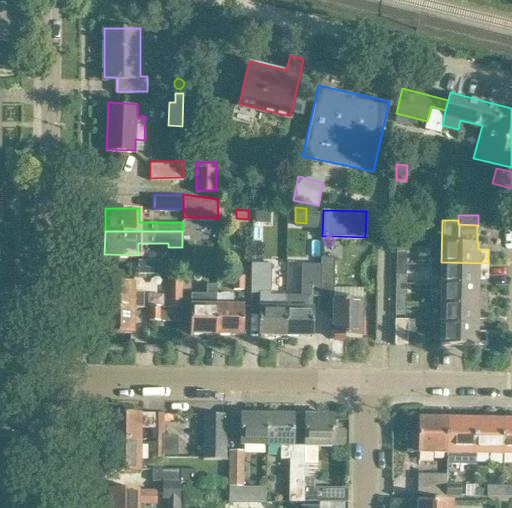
[(406,261),(406,250),(396,250),(396,261),(406,261)]
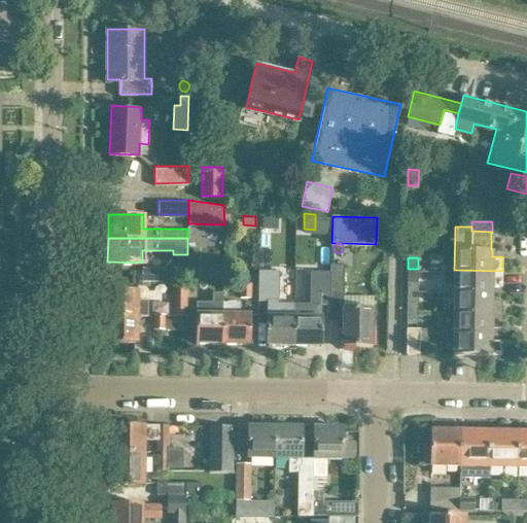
[(343,299),(344,263),(330,263),(330,265),(329,298),(343,299)]
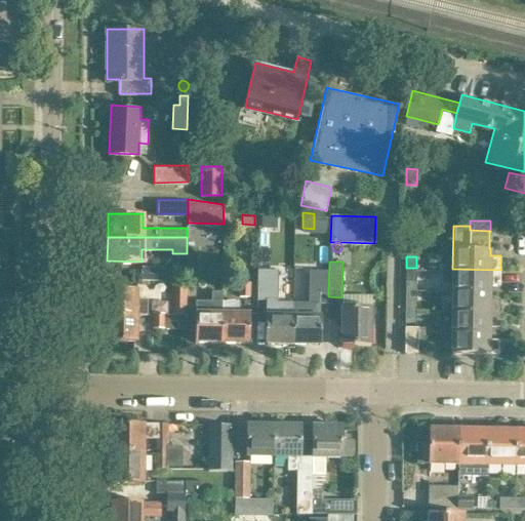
[(320,343),(320,322),(320,314),(320,302),(328,302),(328,296),(329,264),(322,264),(322,267),(313,267),(313,273),(314,273),(314,287),(310,287),(310,301),(293,301),(293,314),(292,343),(320,343)]
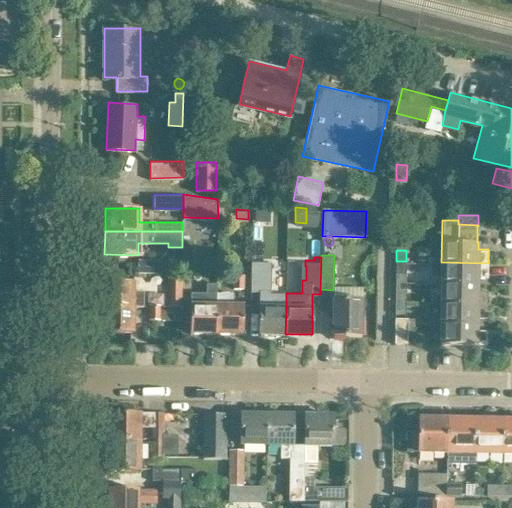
[(138,259),(138,272),(159,272),(159,259),(138,259)]
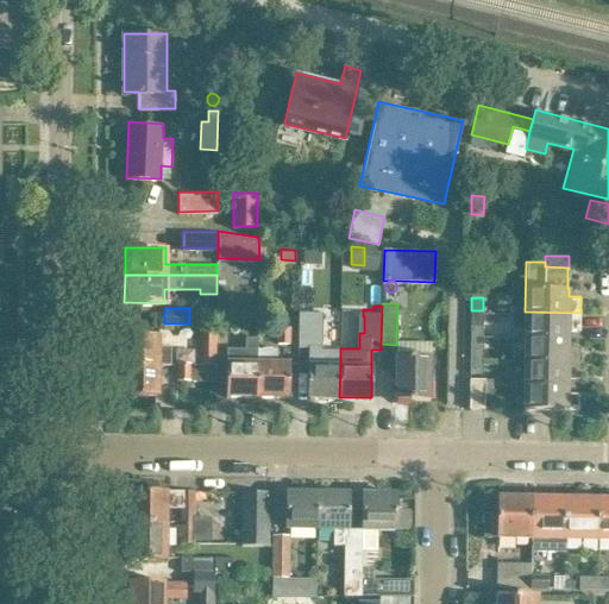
[(339,397),(340,364),(340,348),(322,348),(324,333),(324,310),(299,310),(297,345),(309,345),(308,348),(309,348),(309,363),(308,363),(308,396),(339,397)]
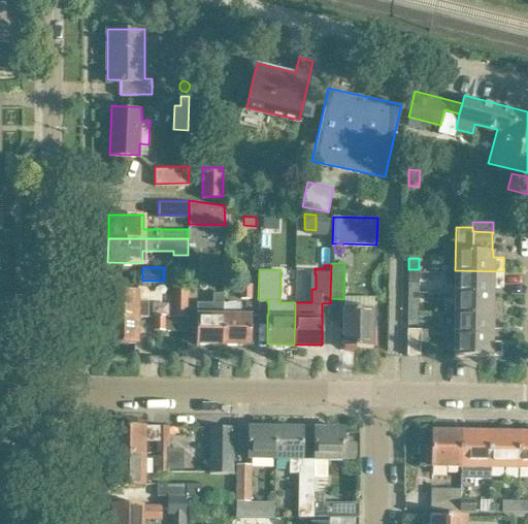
[(419,282),(419,269),(408,269),(408,281),(419,282)]
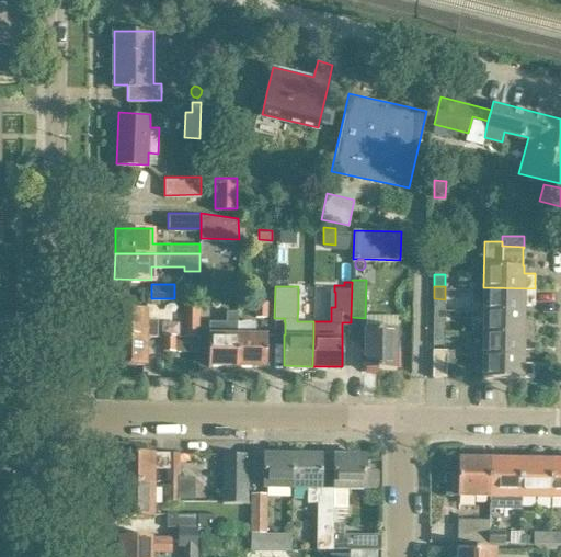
[(535,303),(535,288),(483,287),(483,309),(524,310),(524,303),(535,303)]
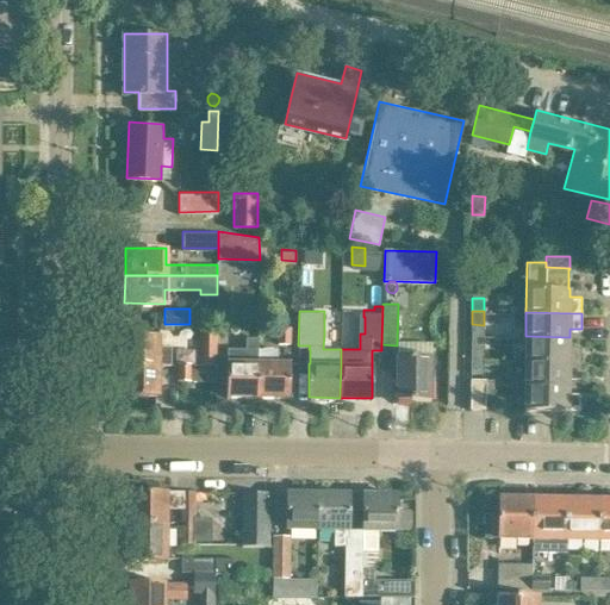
[(192,361),(179,361),(179,365),(217,365),(217,363),(217,326),(200,325),(200,363),(191,363),(192,361)]
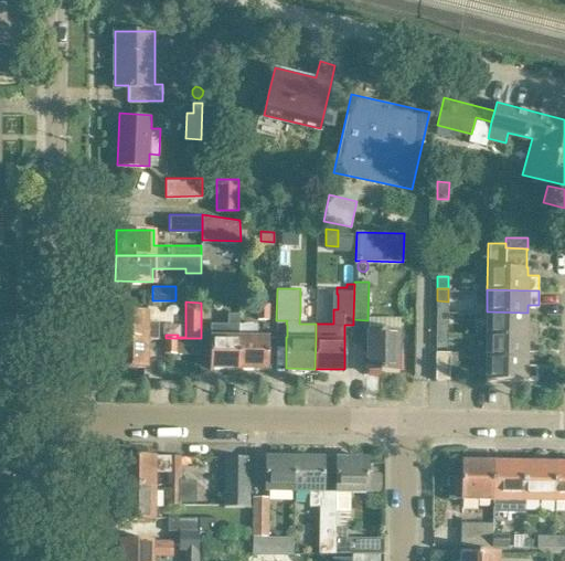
[(257,317),(268,317),(268,303),(257,302),(257,317)]
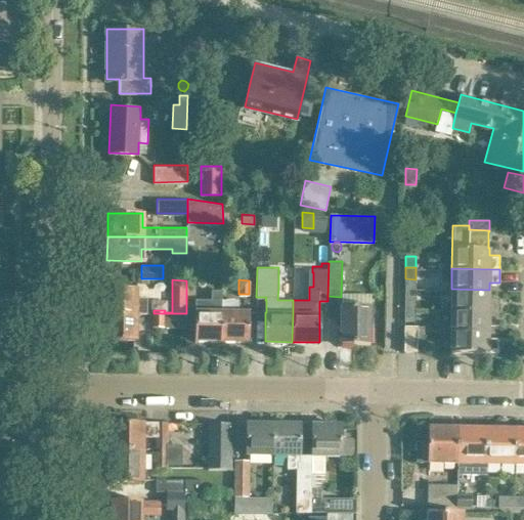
[(106,287),(106,313),(137,313),(137,312),(147,313),(147,296),(137,296),(137,287),(106,287)]
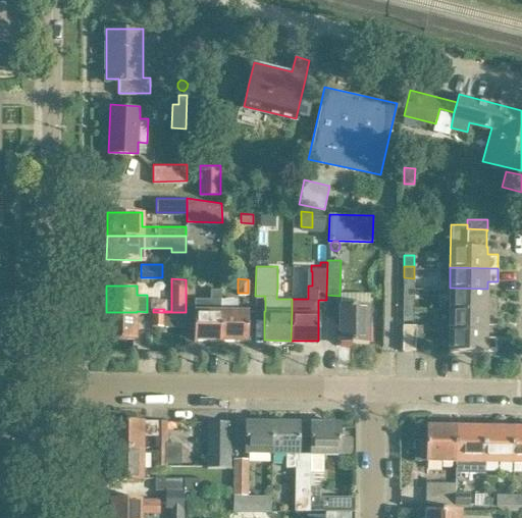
[(221,339),(221,297),(221,288),(210,288),(210,297),(195,297),(194,339),(221,339)]
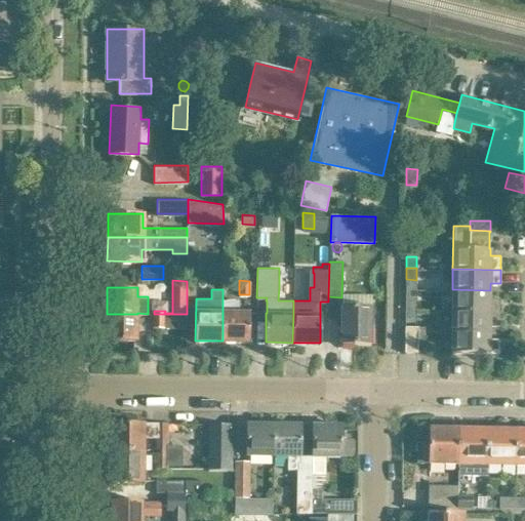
[(490,296),(490,290),(452,289),(452,310),(499,311),(500,296),(490,296)]
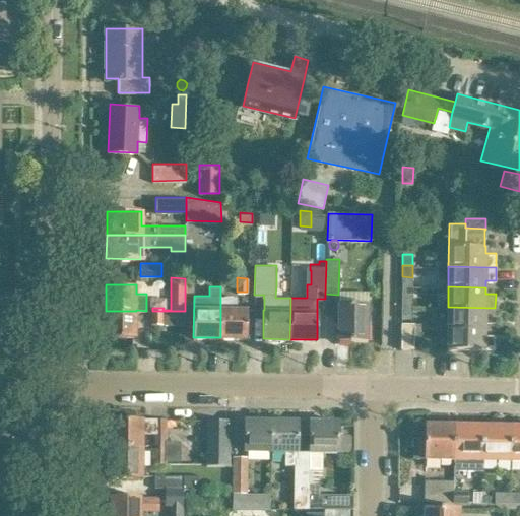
[(411,307),(412,295),(402,295),(401,307),(411,307)]
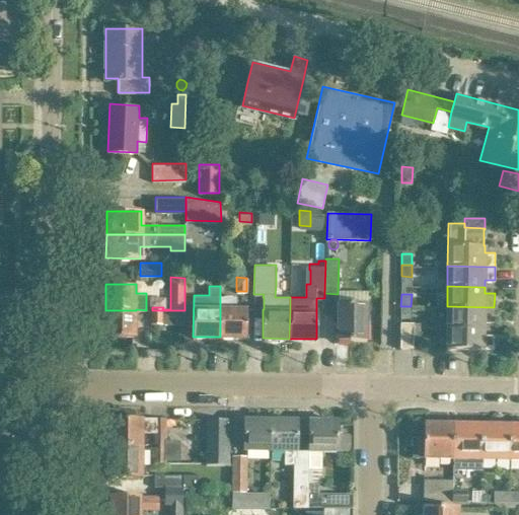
[(246,338),(246,317),(246,308),(236,308),(237,295),(220,295),(220,337),(246,338)]
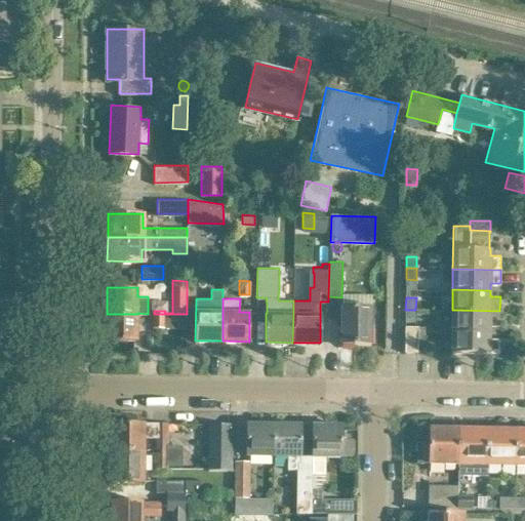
[(371,306),(342,305),(341,305),(340,343),(370,344),(371,306)]
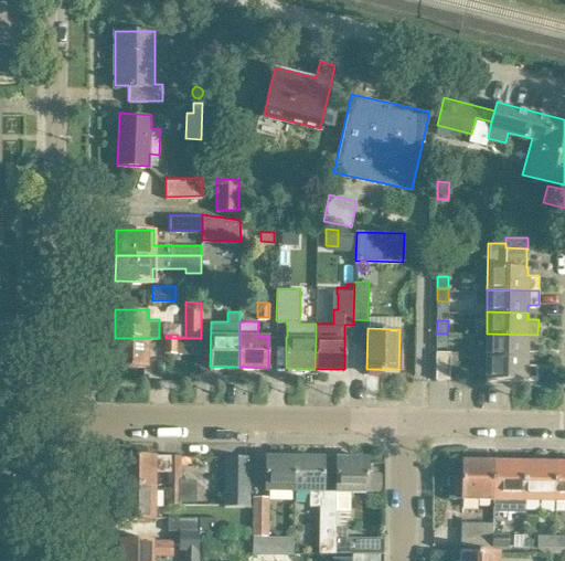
[(447,346),(447,334),(436,334),(436,345),(447,346)]
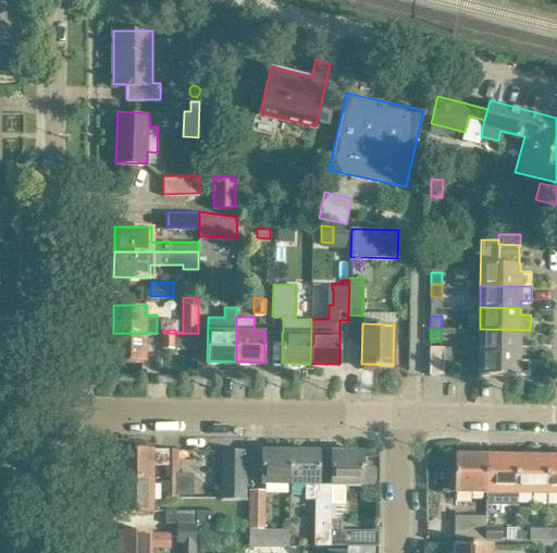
[(530,344),(530,330),(480,329),(479,349),(519,351),(519,344),(530,344)]
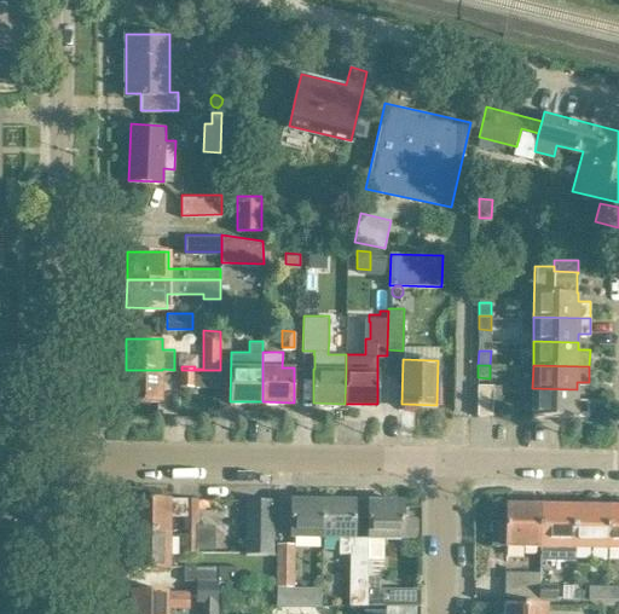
[(162,400),(162,370),(126,370),(126,400),(162,400)]
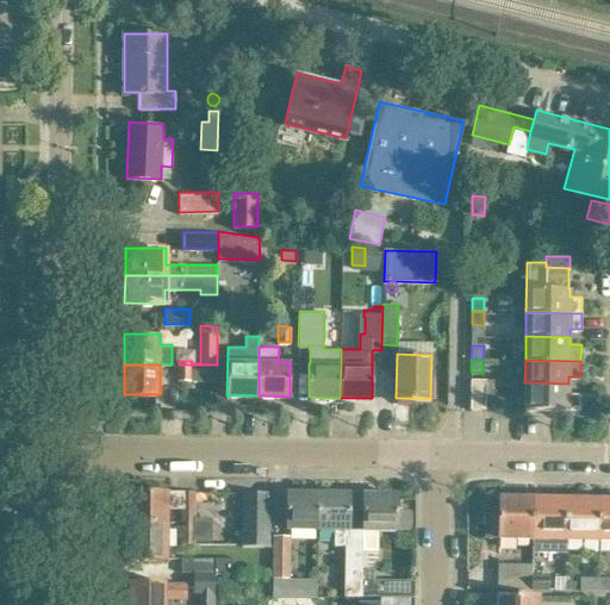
[(216,374),(217,365),(179,365),(179,380),(205,380),(205,374),(216,374)]
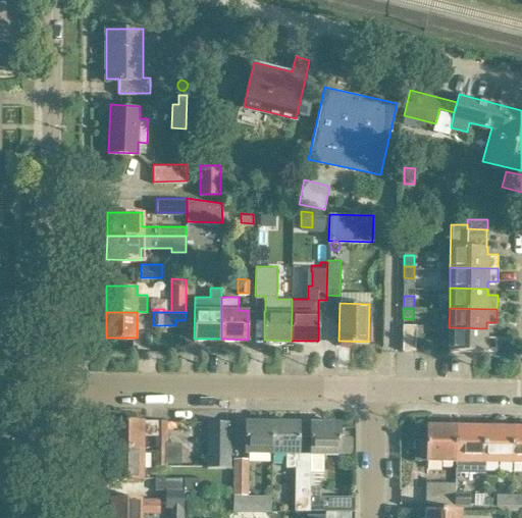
[(416,323),(403,323),(403,349),(416,349),(416,323)]
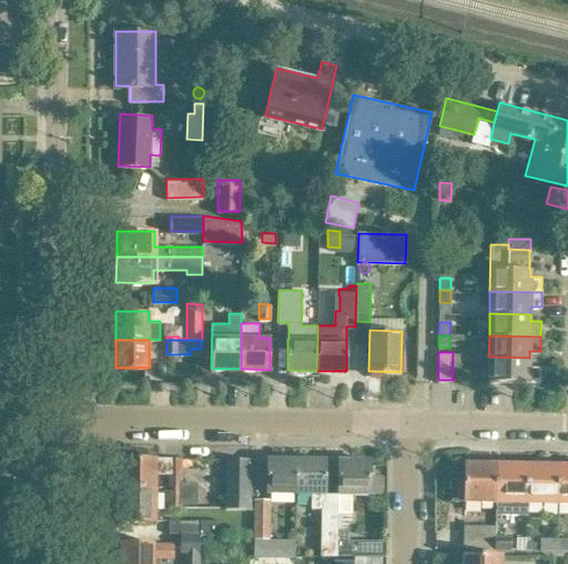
[(529,365),(529,358),(488,356),(488,381),(540,382),(540,365),(529,365)]
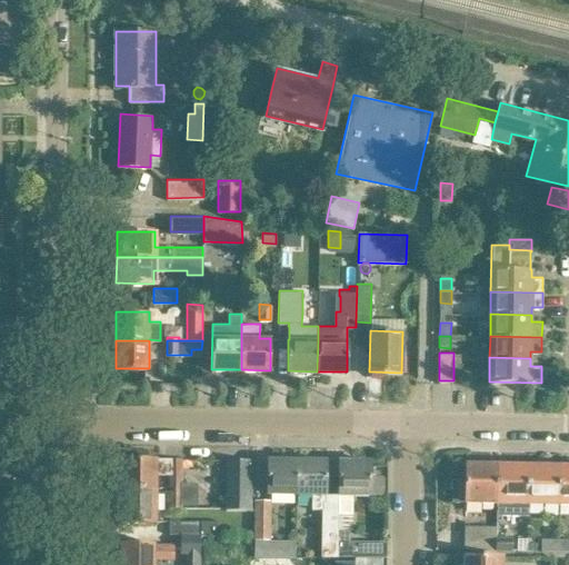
[(297,492),(298,459),(296,459),(296,455),(293,453),(282,453),(280,455),(280,459),(268,458),(267,492),(297,492)]
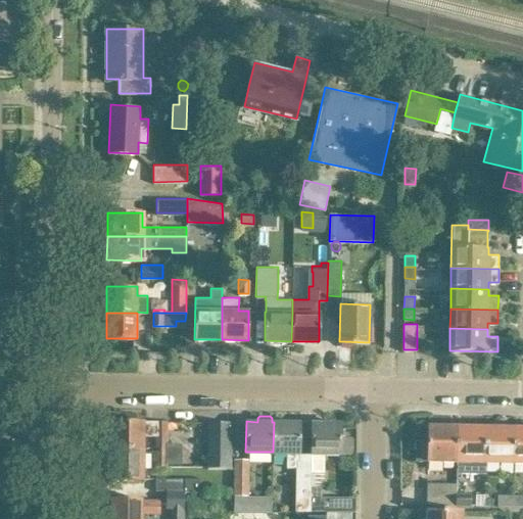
[(111,420),(111,450),(143,450),(143,435),(155,435),(155,420),(143,420),(111,420)]
